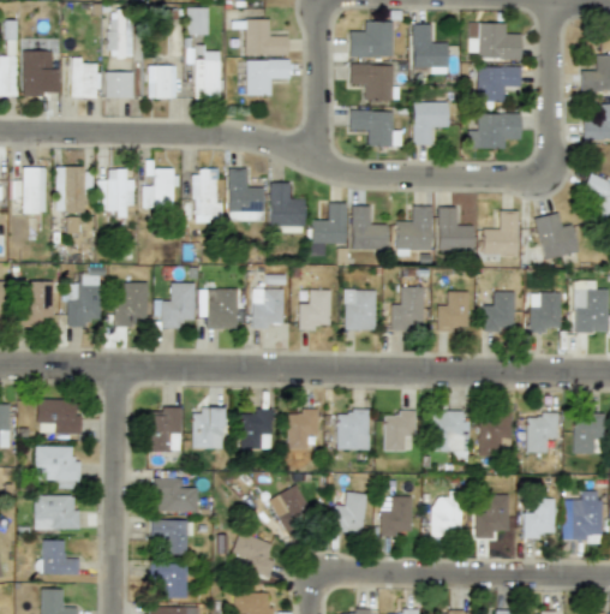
[(209,9),(187,9),(187,36),(209,36),(209,9)]
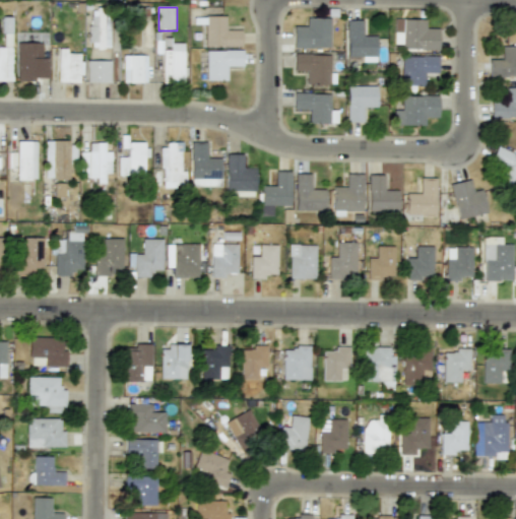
[(229,17),(208,17),(207,47),(244,48),(244,30),(228,30),(229,17)]
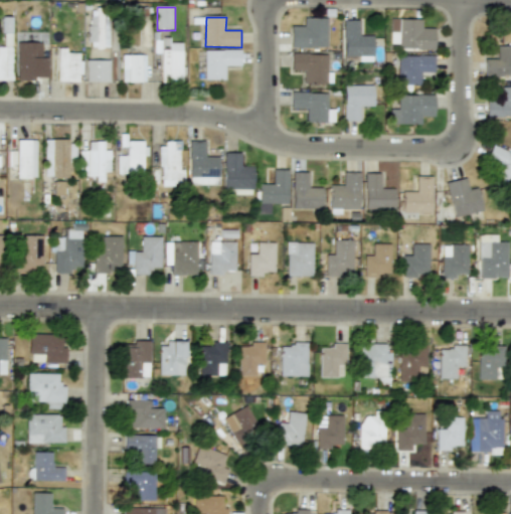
[(293,47),(329,48),(330,19),(306,19),(306,27),(294,27),(293,47)]
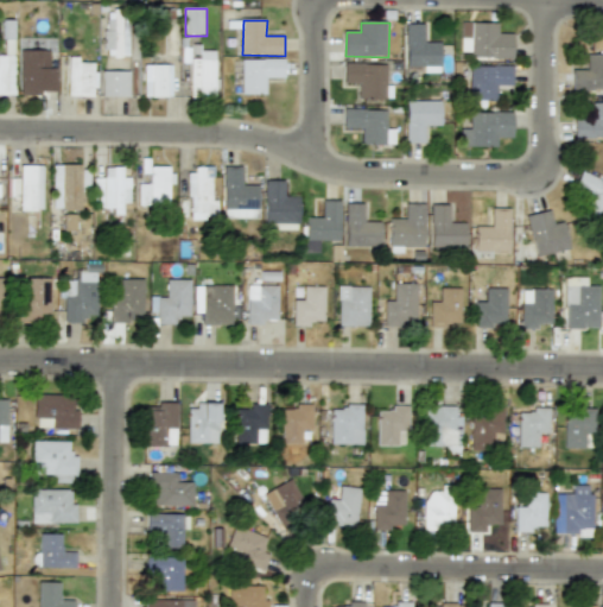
[(515,59),(516,35),(500,35),(501,24),(464,23),(463,52),(473,52),(473,58),(515,59)]
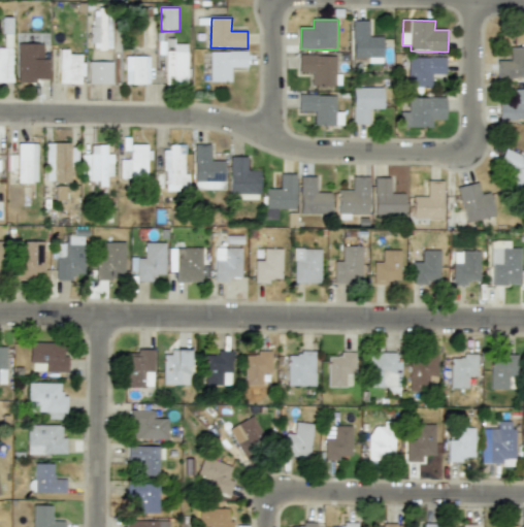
[(20,81),(52,81),(52,59),(45,59),(45,44),(21,44),(20,81)]
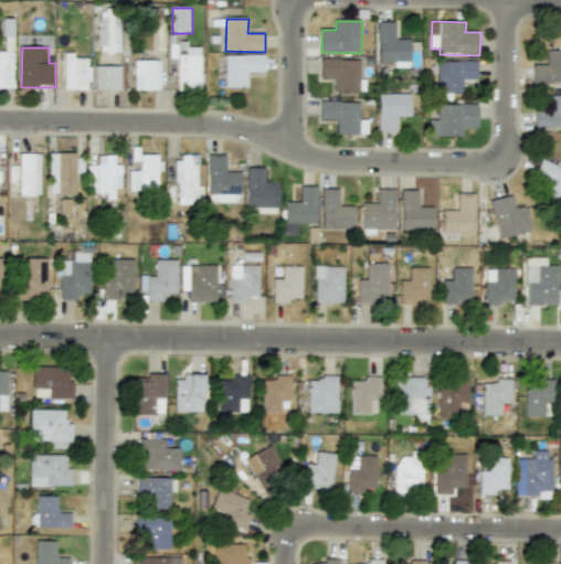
[(202,92),(202,48),(189,48),(189,56),(179,56),(179,92),(202,92)]
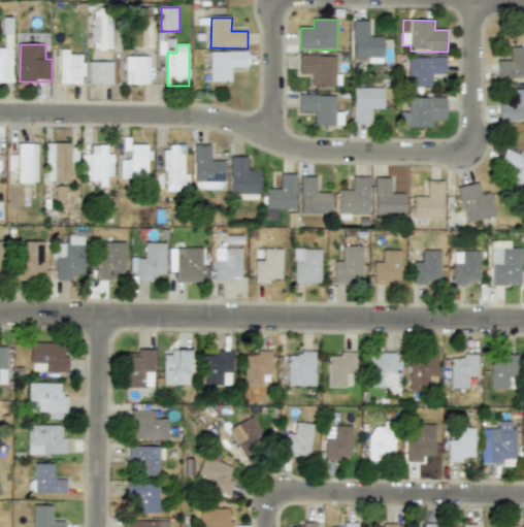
[(523,47),(513,47),(513,61),(500,61),(499,77),(523,77),(523,47)]
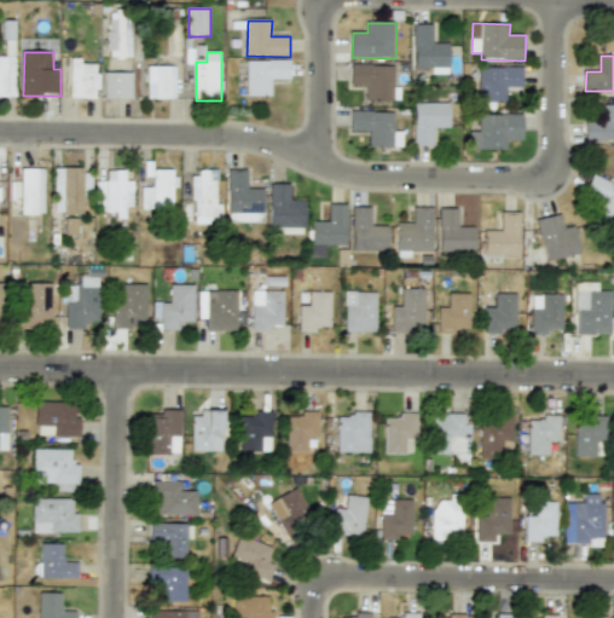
[(0,98),(17,98),(17,57),(0,57),(0,98)]
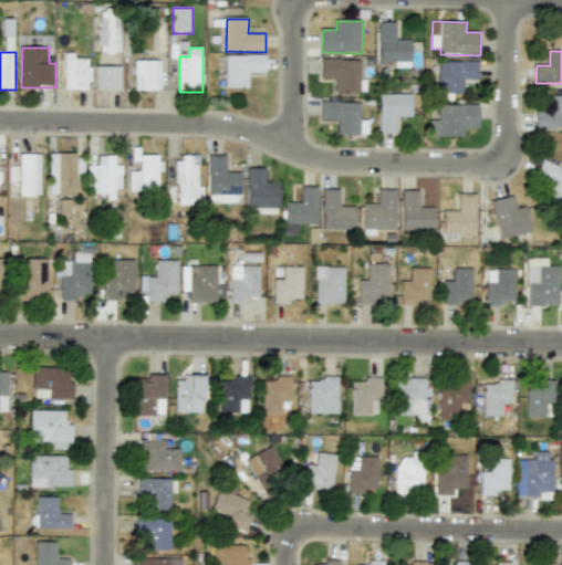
[(90,91),(91,59),(74,59),(74,53),(66,53),(65,90),(90,91)]
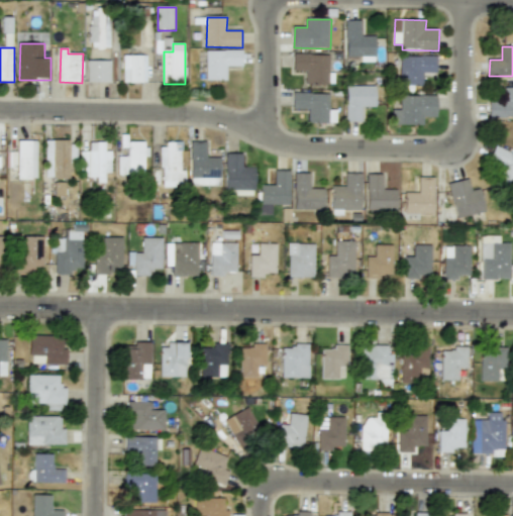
[(228,80),(227,67),(244,67),(243,50),(207,52),(207,81),(228,80)]
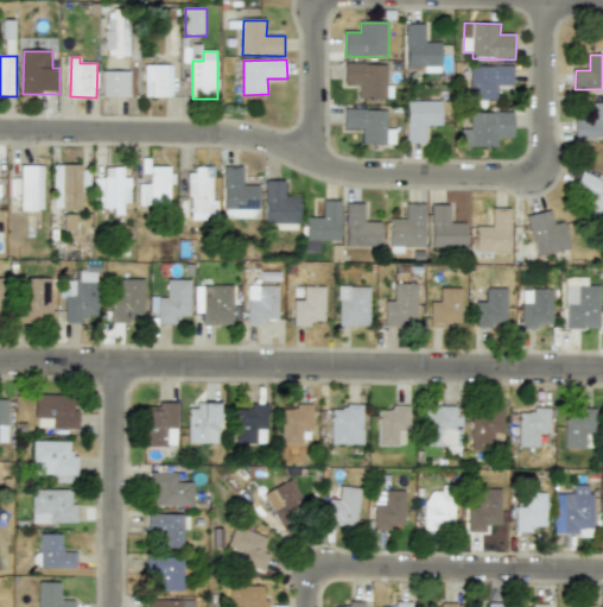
[(389,65),(347,64),(347,84),(362,84),(362,100),(388,101),(389,65)]
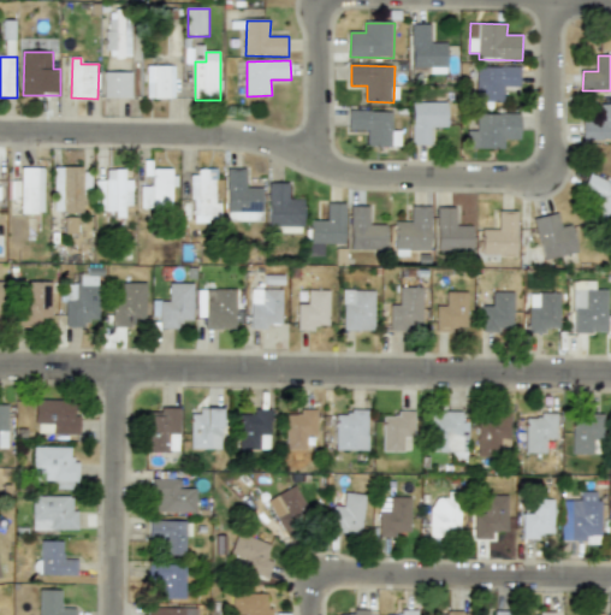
[(176,67),(148,66),(148,99),(176,100),(176,67)]
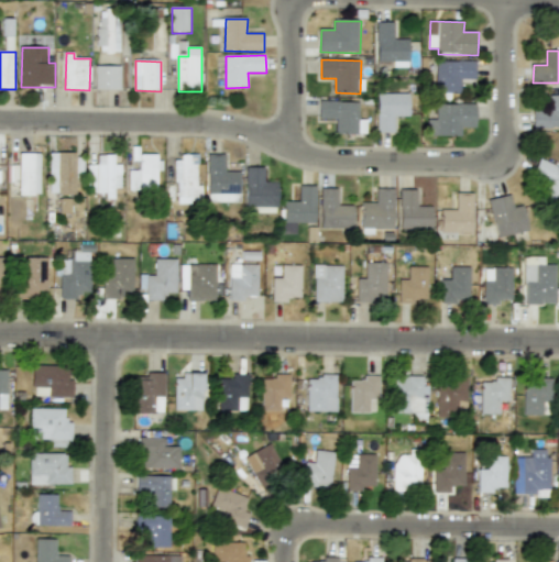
[(477,63),(438,62),(438,92),(463,94),(463,80),(477,80),(477,63)]
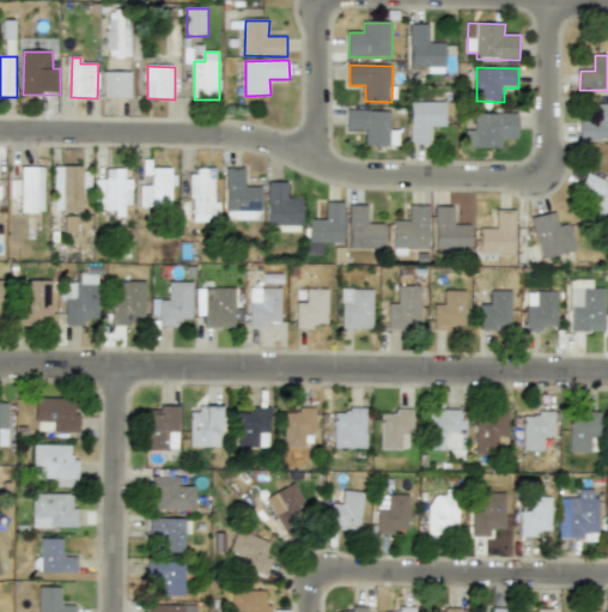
[(133,73),(105,72),(105,98),(132,98),(133,73)]
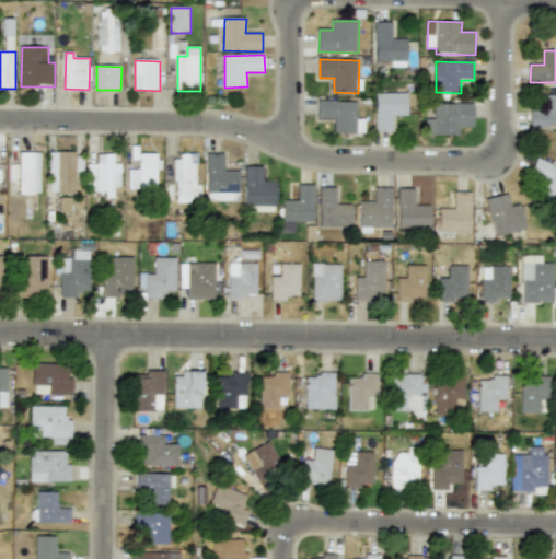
[(408,93),(377,94),(378,132),(394,132),(394,116),(409,116),(408,93)]
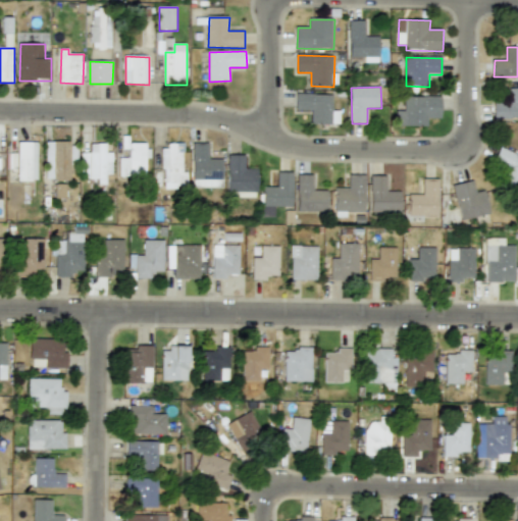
[(496,119),(517,119),(517,89),(509,89),(509,101),(496,101),(496,119)]
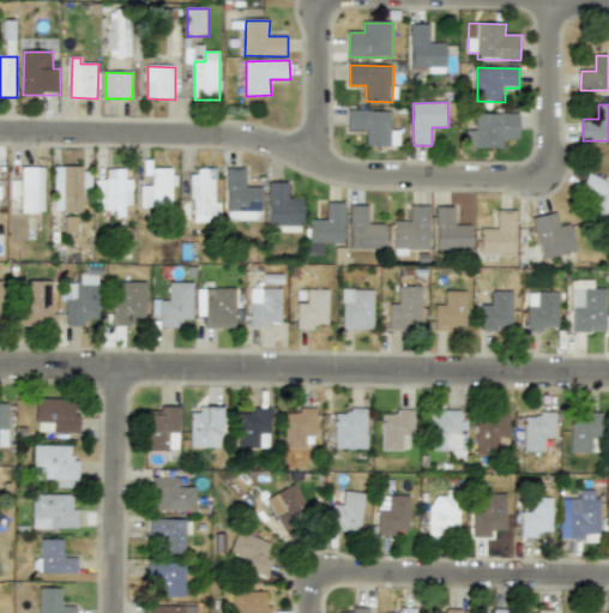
[(393,112),(350,112),(349,131),(368,131),(367,146),(401,146),(401,131),(392,131),(393,112)]
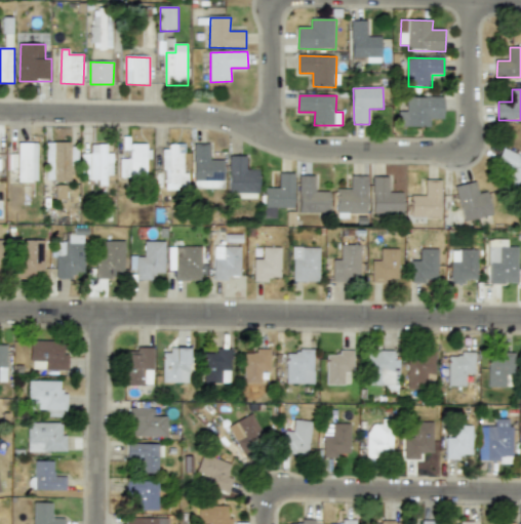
[(445,97),(408,97),(408,112),(400,112),(400,128),(432,127),(432,119),(445,119),(445,97)]
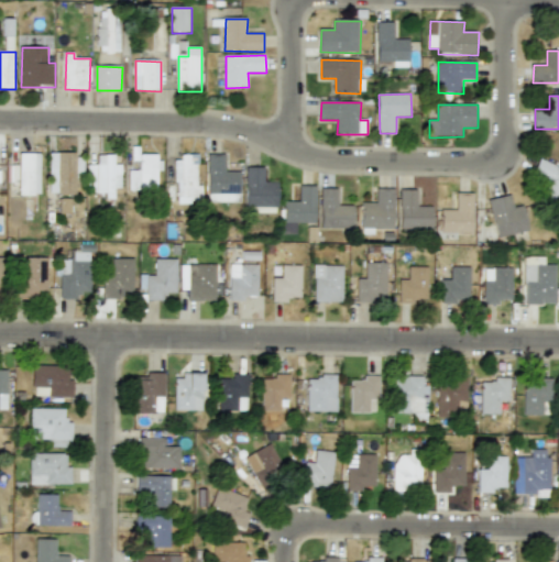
[(77,195),(77,173),(84,173),(84,162),(77,162),(77,153),(51,153),(51,195),(77,195)]
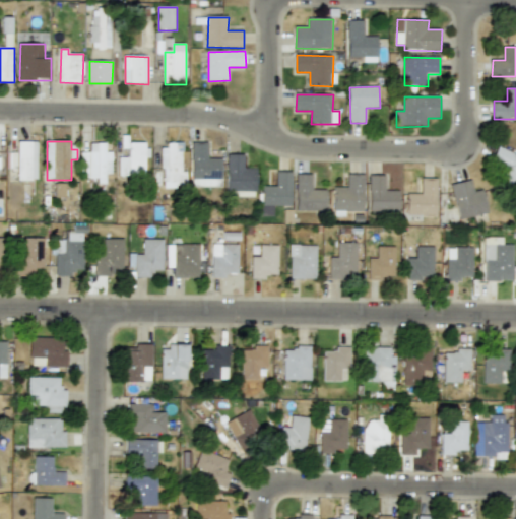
[(39,142),(11,142),(11,180),(39,180),(39,142)]
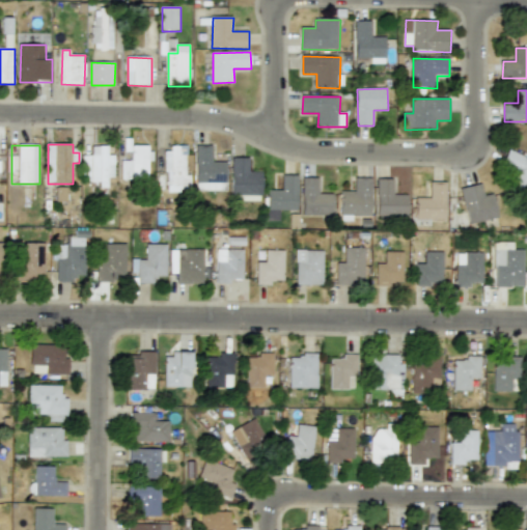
[(115,178),(115,156),(109,156),(109,146),(93,146),(93,157),(84,156),(84,183),(101,183),(101,188),(109,189),(109,178),(115,178)]
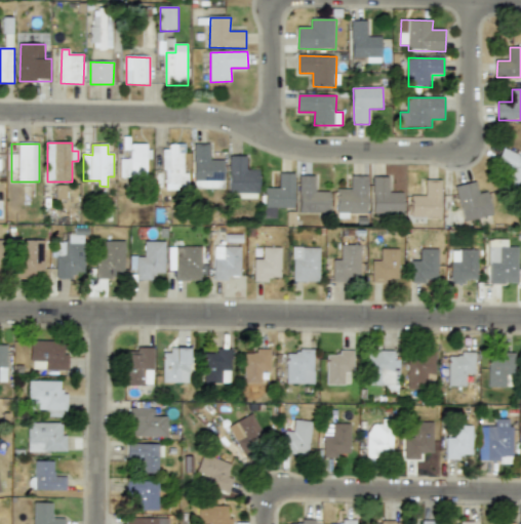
[(121,160),(121,178),(148,178),(148,159),(150,159),(150,145),(131,145),(131,160),(121,160)]
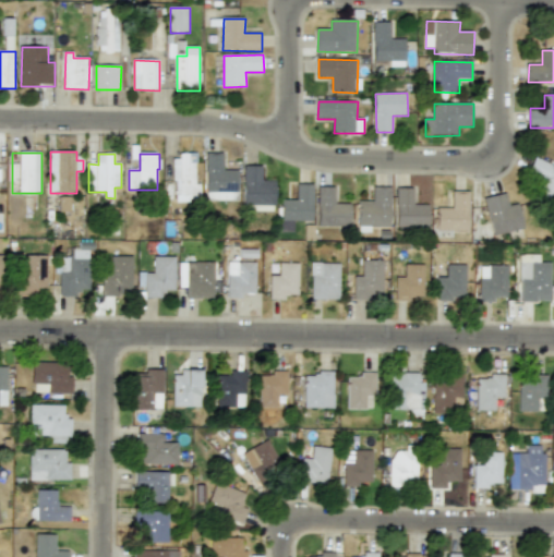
[(225,154),(207,154),(207,202),(239,201),(239,170),(225,171),(225,154)]
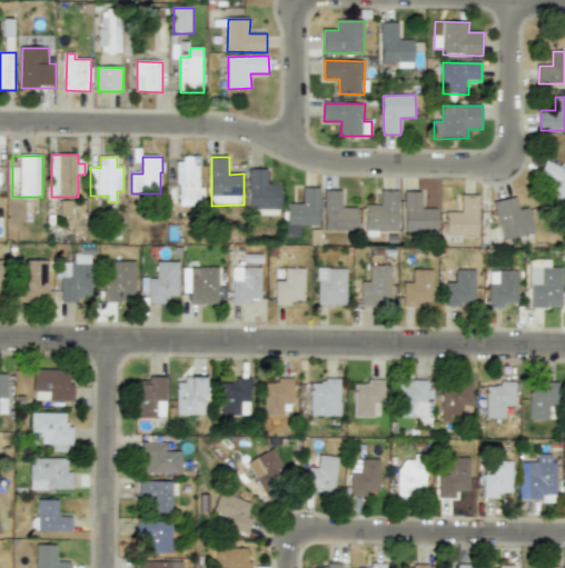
[(178,159),(179,207),(205,206),(205,188),(201,188),(200,158),(178,159)]
